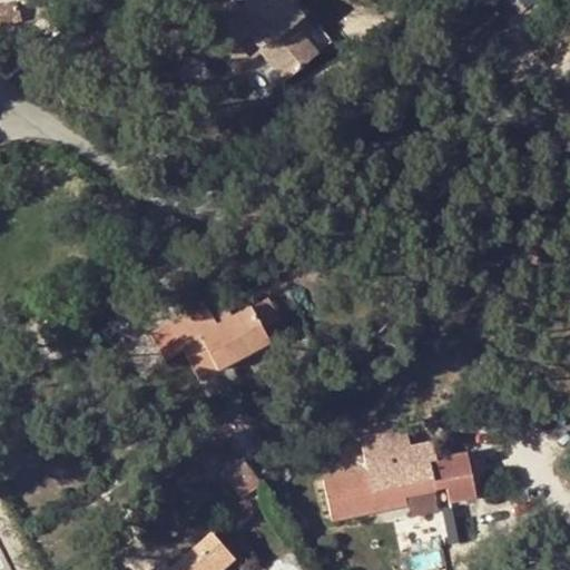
[(10,0),(11,3),(0,8),(0,21),(1,27),(22,21),(18,3),(22,2),(21,0),(10,0)]
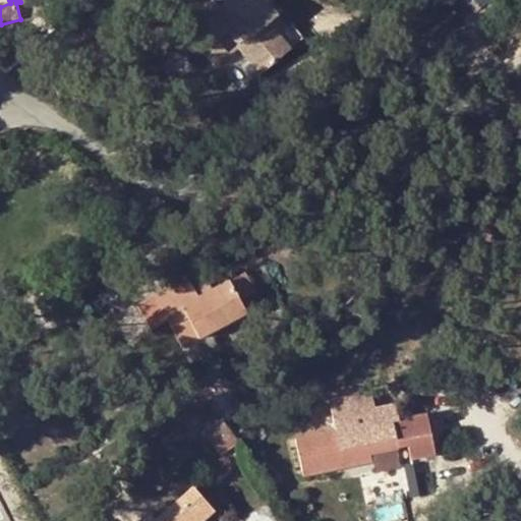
[(35,14),(30,0),(26,0),(20,2),(16,3),(20,19),(35,14)]
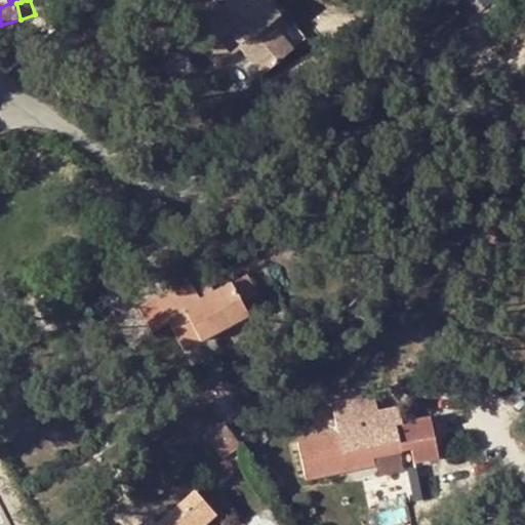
[(248,39),(241,46),(264,74),(292,50),(270,23),(278,16),(264,0),(232,0),(223,8),(218,2),(186,30),(216,67),(231,54),(218,40),(229,32),(236,26),(248,39)]
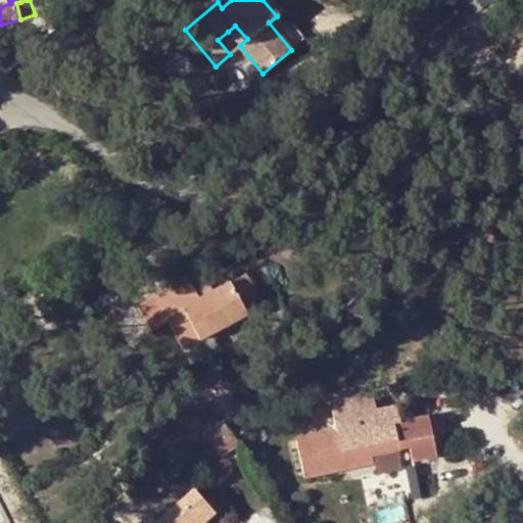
[(484,0),(467,0),(458,8),(482,38),(503,22),(484,0)]
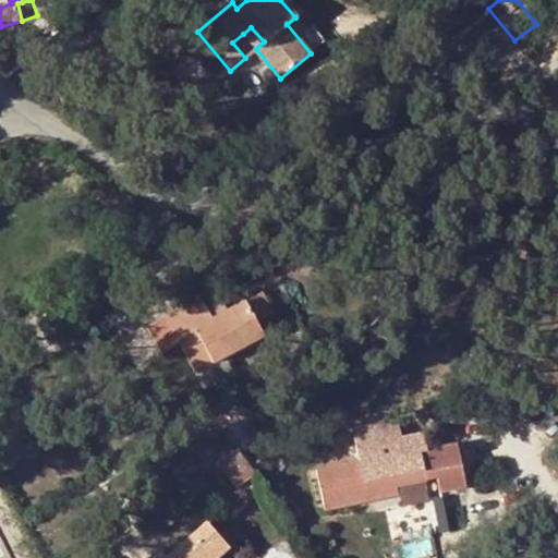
[(287,24),(311,53),(325,43),(301,13),(295,17),(287,24)]
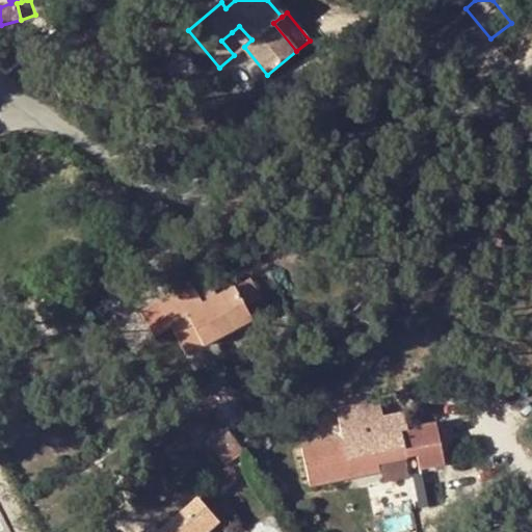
[(239,26),(232,32),(244,47),(251,40),(239,26)]
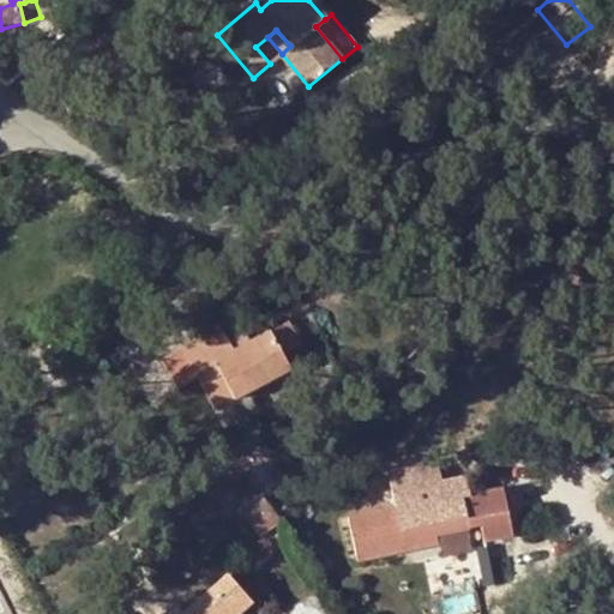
[(286,323),(250,343),(232,351),(228,344),(222,331),(205,342),(202,337),(161,361),(193,420),(288,367),(280,351),(296,343),(286,323)]
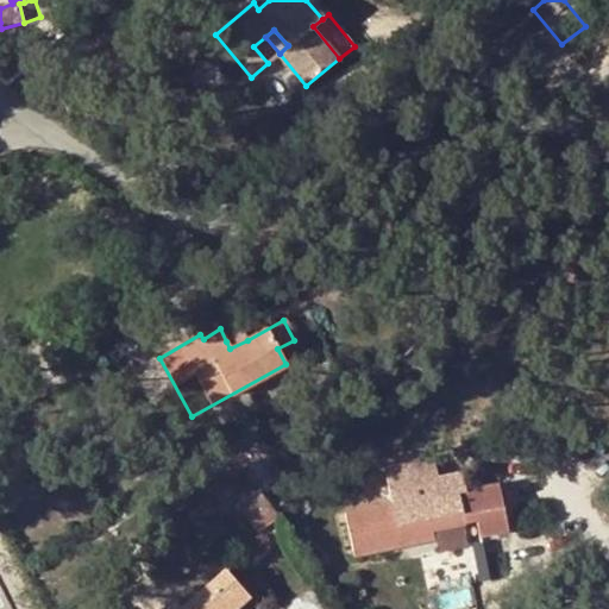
[(248,340),(243,333),(226,341),(230,349),(248,340)]
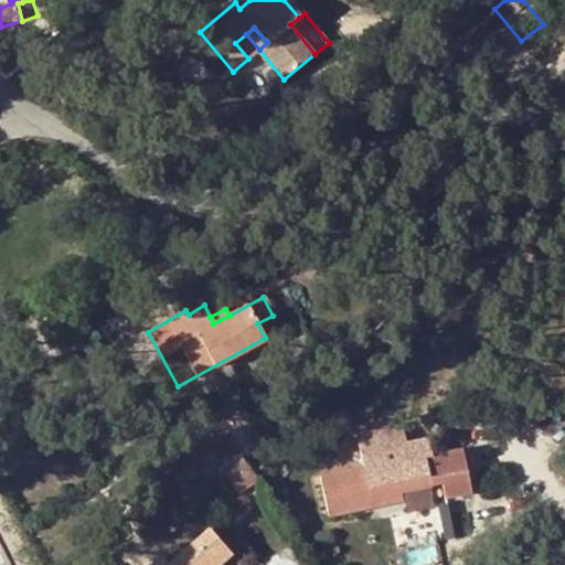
[(383,486),(384,493),(429,482),(440,480),(444,497),(470,491),(461,449),(432,455),(427,438),(406,443),(402,425),(355,434),(363,466),(319,475),(328,515),(371,505),(368,489),(383,486)]
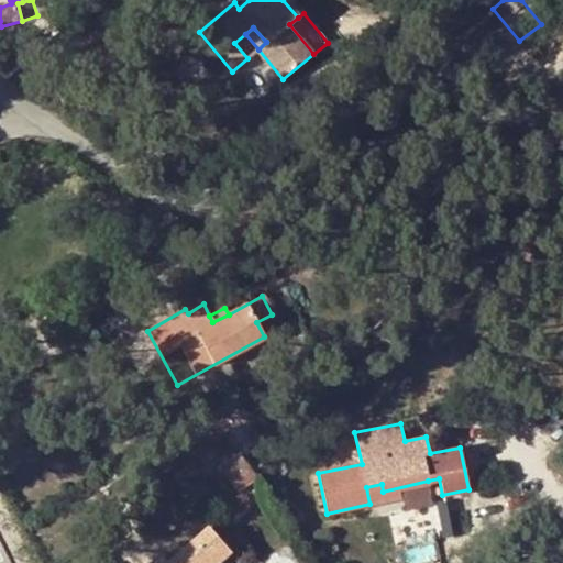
[(255,476),(240,459),(222,471),(236,489),(255,476)]
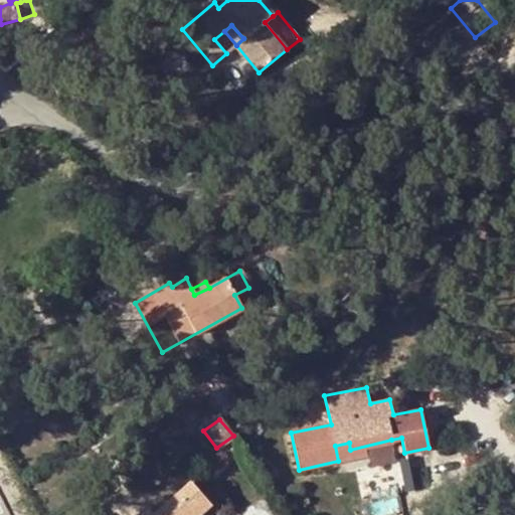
[(351,459),(393,450),(391,440),(350,450),(351,459)]
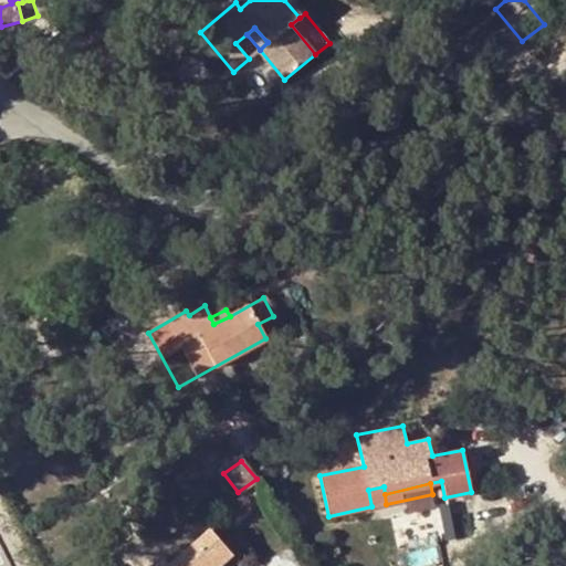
[(368,490),(371,506),(386,504),(385,494),(384,486),(368,490)]
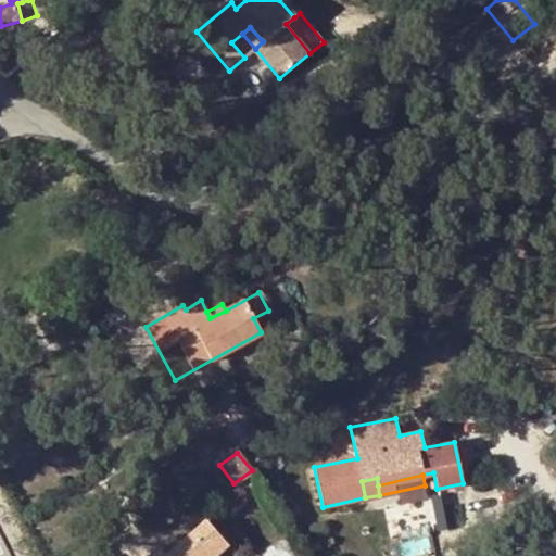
[(212,555),(226,543),(204,520),(166,555),(160,547),(150,555),(212,555)]
